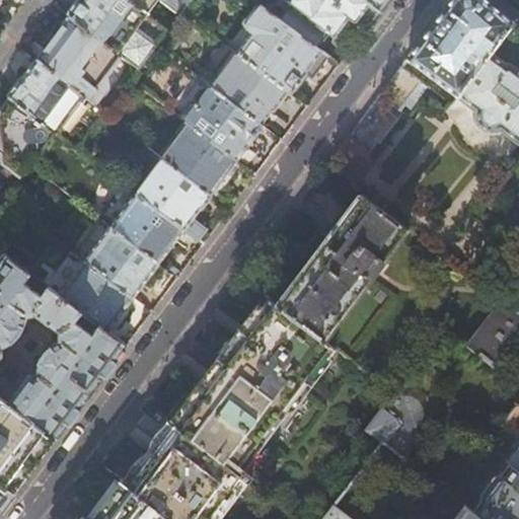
[(134,29),(146,14),(128,0),(82,0),(70,16),(121,55),(139,69),(156,46),(134,29)]
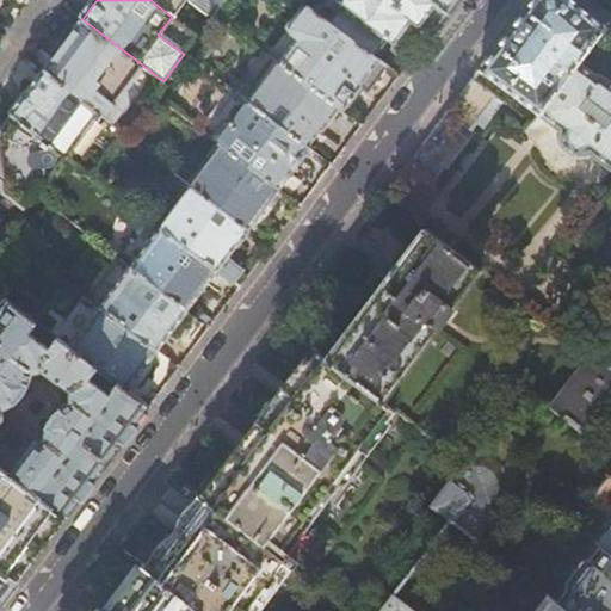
[(224,0),(150,0),(172,17),(184,0),(187,0),(211,18),(224,0)]
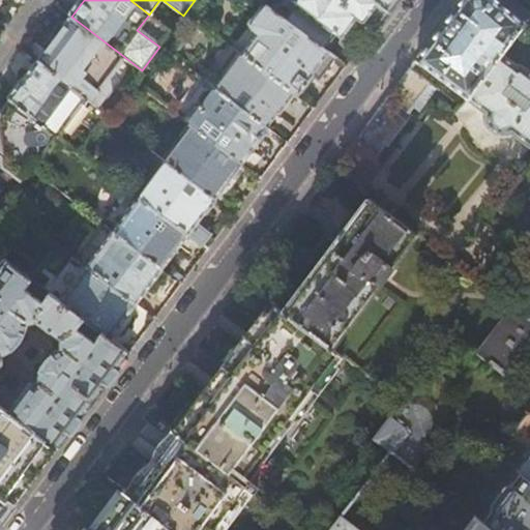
[(379,22),(387,10),(373,0),(284,0),(275,11),(325,50),(339,33),(343,36),(358,17),(362,20),(366,21),(371,16),(379,22)]
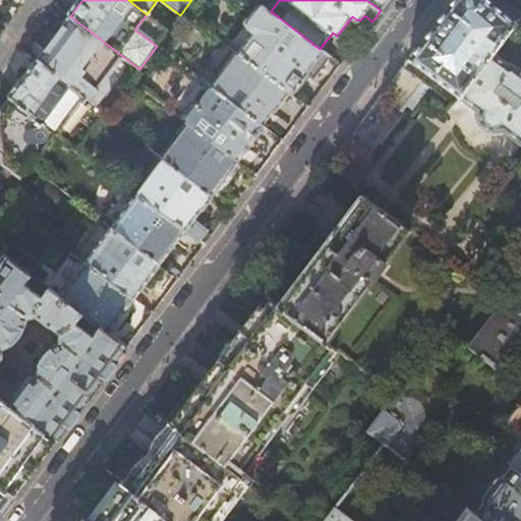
[(366,0),(381,10),(389,0),(366,0)]
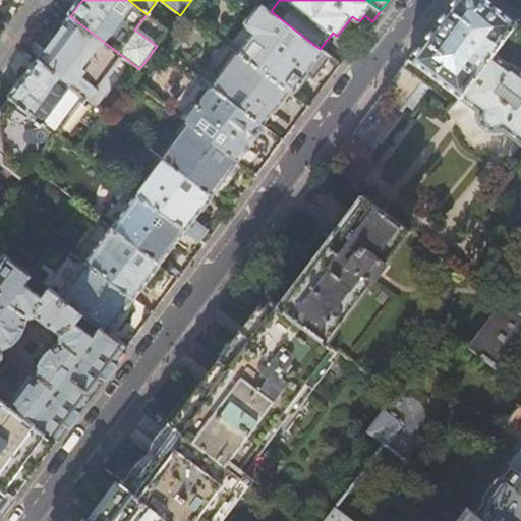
[(453,105),(458,97),(491,54),(515,21),(502,10),(489,0),(452,0),(432,25),(408,58),(451,91),(446,92),(443,97),(453,105)]
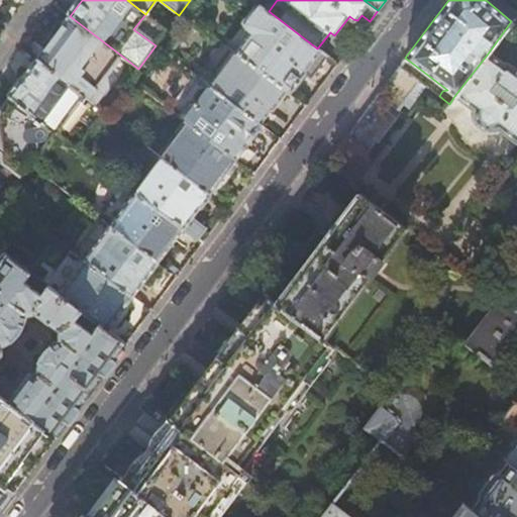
[(326,55),(317,48),(269,11),(260,4),(245,23),(252,33),(237,53),(287,91),(289,93),(306,71),(308,73),(307,74),(309,75),(308,77),(309,78),(312,75),(326,55)]
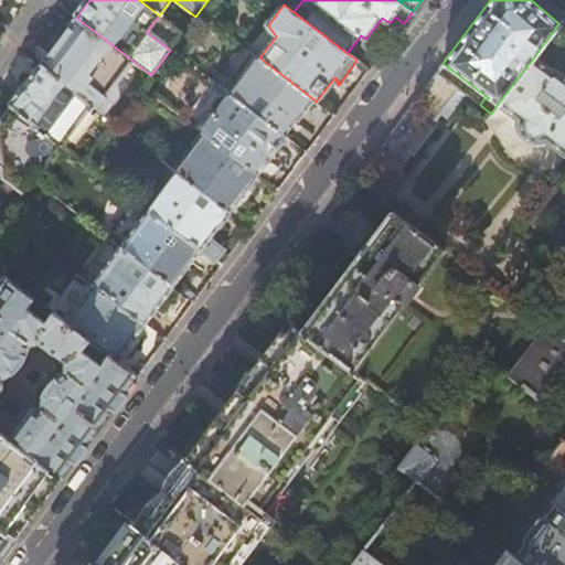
[(115,82),(131,60),(76,18),(62,38),(41,65),(103,113),(117,93),(117,84),(115,82)]
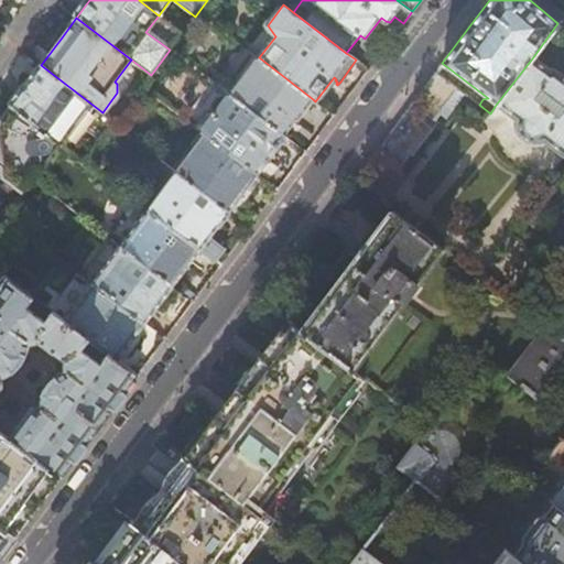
[(259,57),(230,96),(283,134),(295,119),(297,121),(301,117),(313,99),(259,57)]
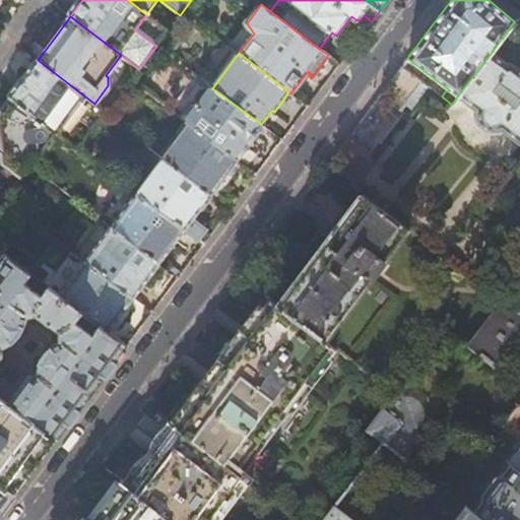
[(491,54),(457,96),(476,111),(476,114),(476,119),(478,123),(481,127),(485,130),(491,131),(496,131),(501,129),(519,142),(519,72),(509,64),(507,64),(506,65),(491,54)]
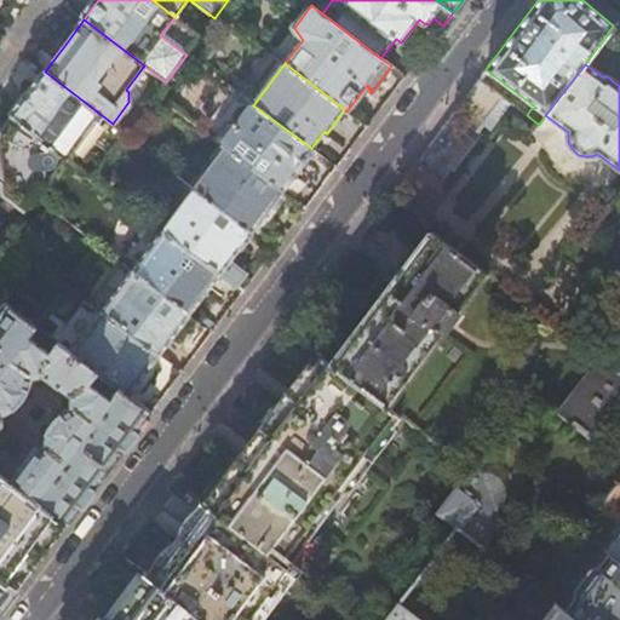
[(113,124),(45,72),(30,90),(28,95),(27,93),(10,116),(65,158),(73,164),(92,139),(107,150),(121,131),(113,124)]
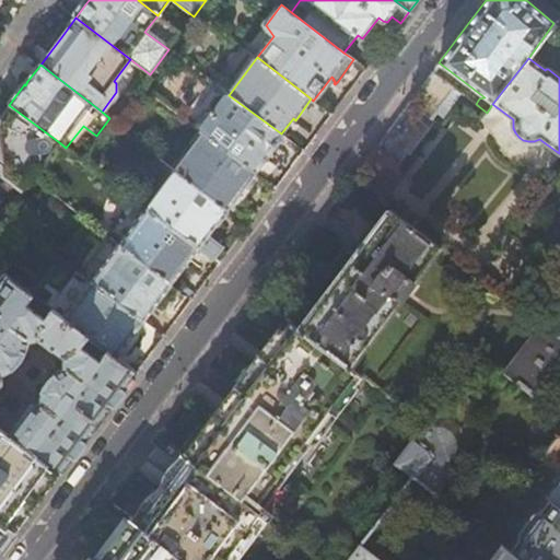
[(416,108),(429,118),(434,112),(440,115),(458,91),(432,71),(413,97),(420,103),(416,108)]
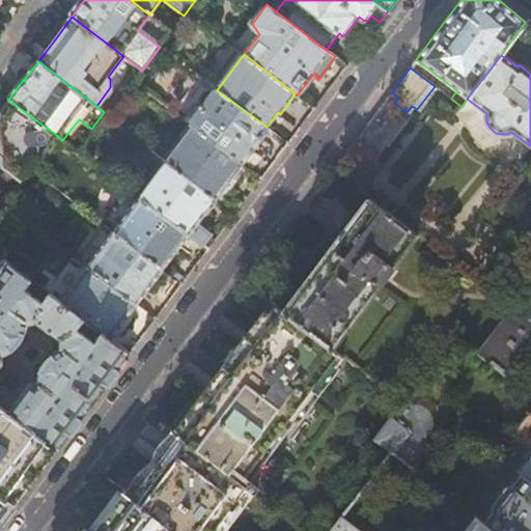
[(255,143),(267,127),(217,90),(205,105),(203,104),(201,107),(197,104),(184,120),(188,123),(194,128),(241,163),(255,143)]
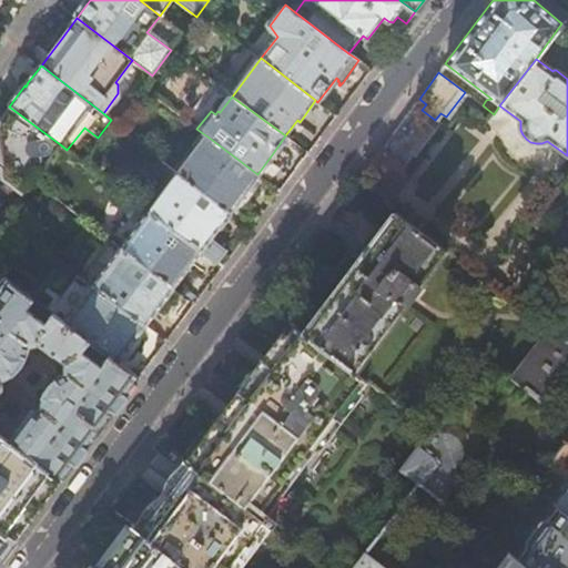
[(60,144),(9,107),(1,118),(0,119),(0,180),(21,196),(60,144)]
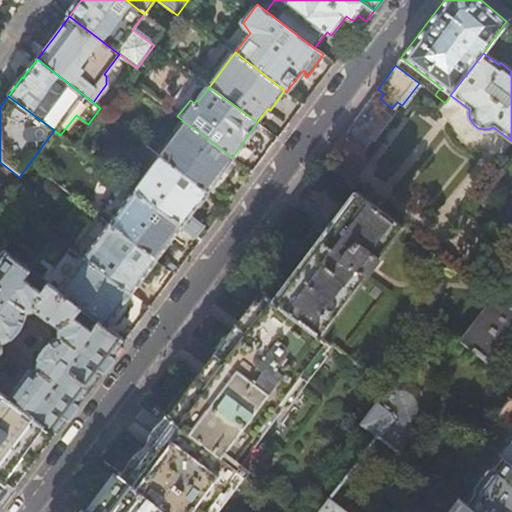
[(365,157),(364,153),(364,152),(365,149),(365,148),(371,140),(373,141),(391,116),(375,104),(368,114),(369,115),(367,118),(364,121),(363,120),(358,126),(352,122),(327,155),(349,170),(352,167),(355,166),(357,167),(365,157)]
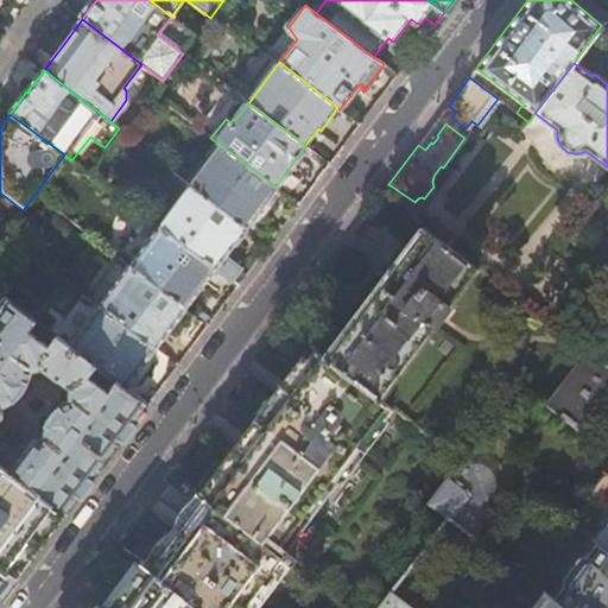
[(261,206),(276,187),(222,146),(191,187),(245,227),(261,206)]
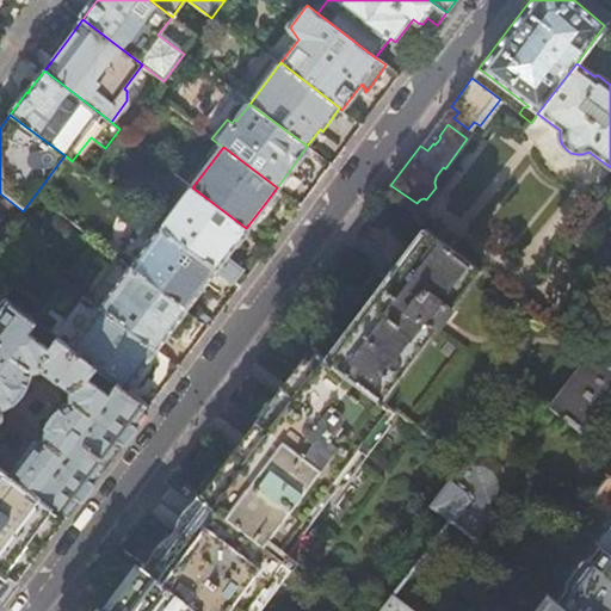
[(247,229),(246,228),(192,187),(161,228),(217,270),(233,282),(242,269),(226,257),(234,246),(235,246),(247,229)]
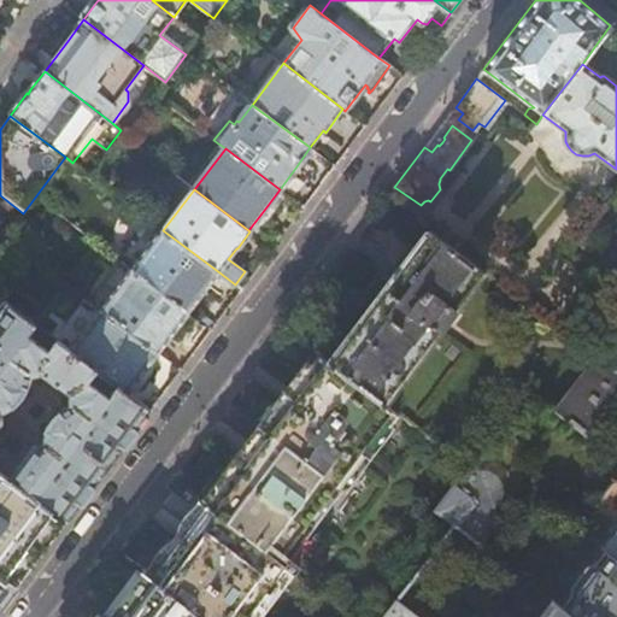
[(162,229),(130,271),(189,313),(205,293),(219,272),(163,230),(162,229)]
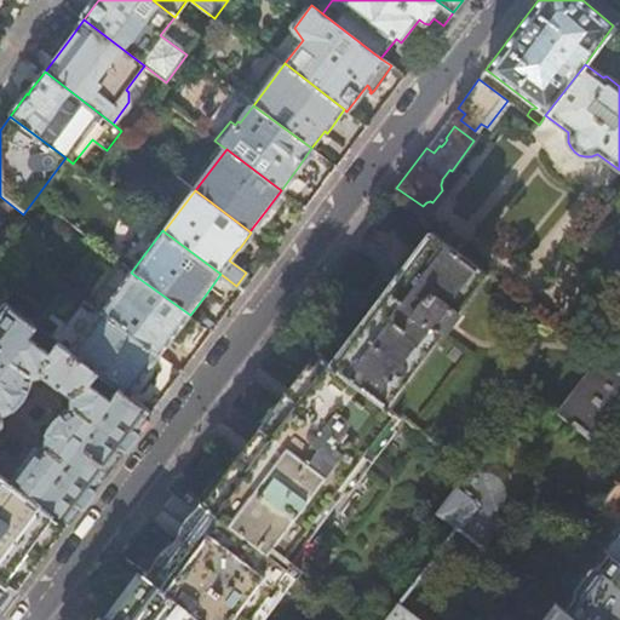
[(356,332),(332,365),(388,406),(487,274),(432,231),(403,270),(356,332)]
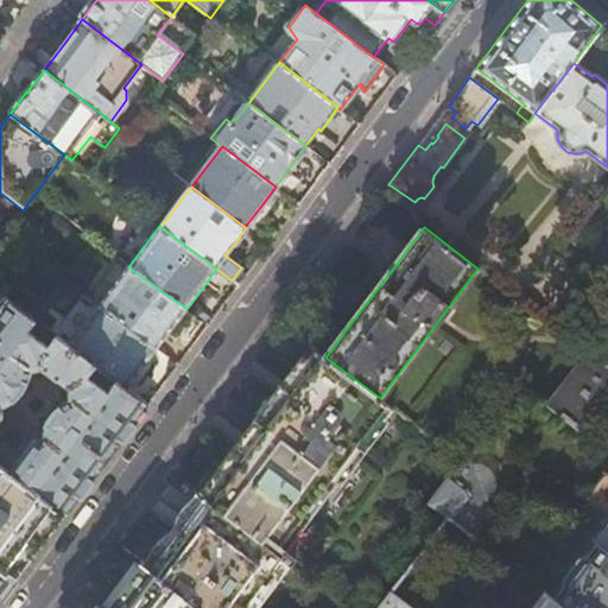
[(128,267),(99,306),(156,349),(168,334),(177,341),(182,335),(192,320),(183,312),(187,309),(128,267)]
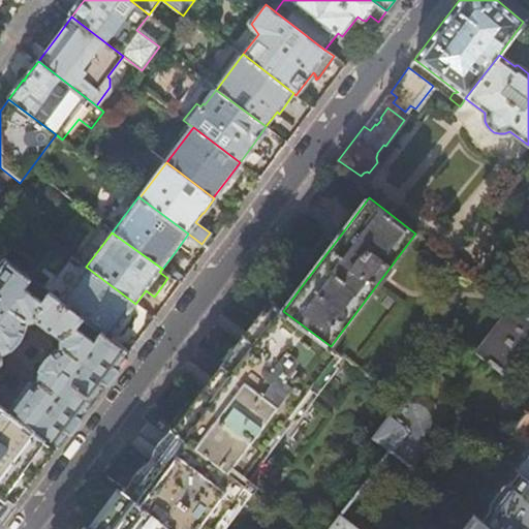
[(117,345),(110,338),(60,302),(2,260),(0,262),(0,366),(3,362),(2,354),(6,353),(11,351),(17,348),(22,343),(25,338),(27,332),(28,328),(28,322),(37,323),(57,338),(60,349),(56,350),(50,353),(47,355),(43,360),(39,365),(37,370),(36,380),(29,380),(7,409),(53,444),(57,447),(90,404),(128,352),(117,345)]
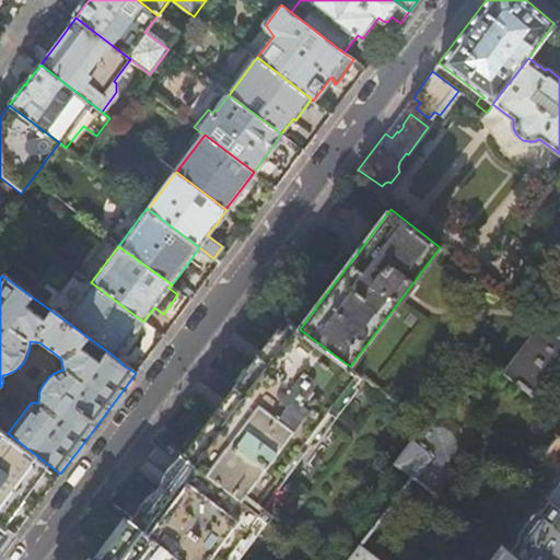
[(91,282),(63,319),(116,358),(131,337),(143,322),(91,282)]
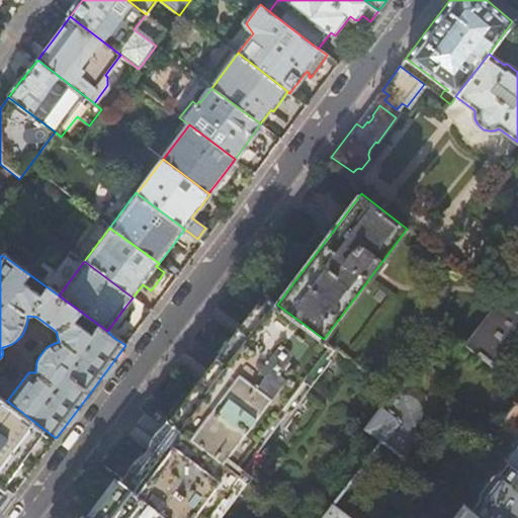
[(334,347),(324,339),(277,305),(270,298),(243,333),(201,387),(173,425),(243,477),(248,481),(251,477),(242,469),(334,347)]
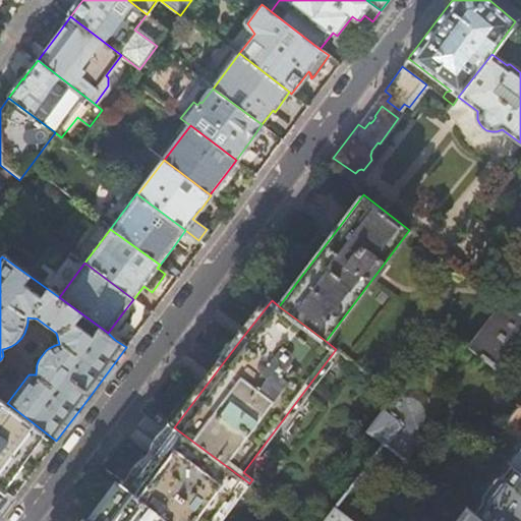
[(468,347),(506,374),(520,353),(520,315),(503,301),(468,347)]
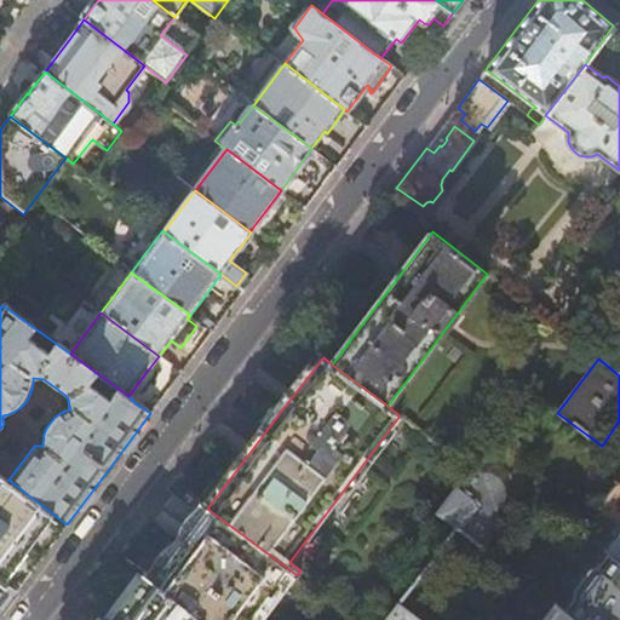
[(474,494),(475,492),(475,488),(476,484),(482,475),(471,468),(438,511),(459,527),(484,546),(506,517),(495,509),(491,510),(487,511),(482,510),(480,507),(476,503),(474,494)]
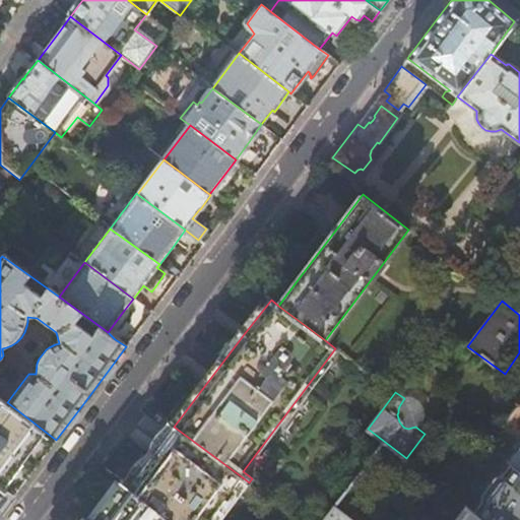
[(7,402),(0,397),(0,485),(9,494),(35,460),(52,437),(7,402)]
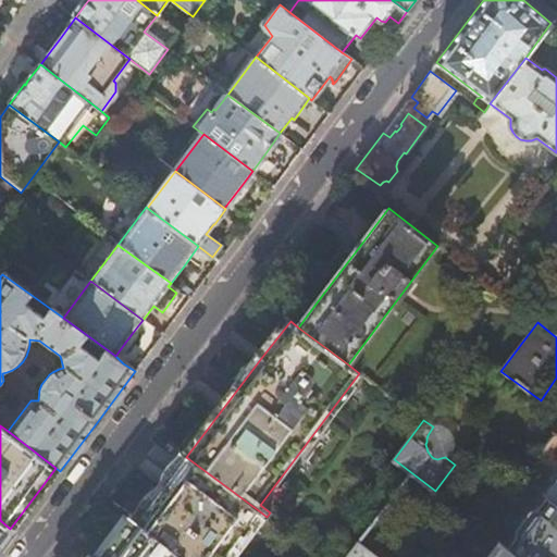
[(556,432),(539,456),(540,458),(533,466),(534,467),(525,479),(537,489),(556,503),(556,432)]
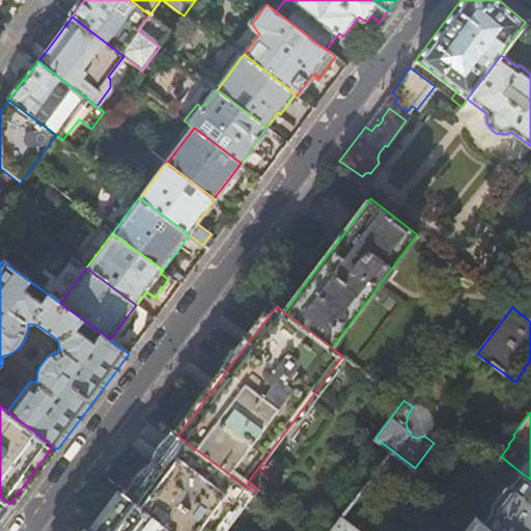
[(215,530),(249,488),(177,436),(167,427),(162,434),(173,443),(166,452),(131,497),(176,530),(215,530)]
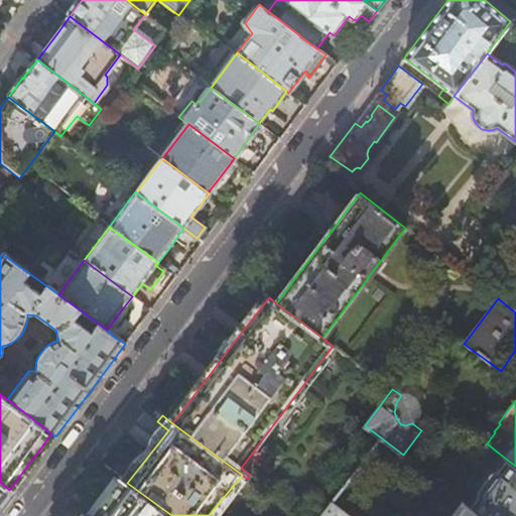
[(515,515),(515,466),(498,453),(462,501),(482,515),(515,515)]
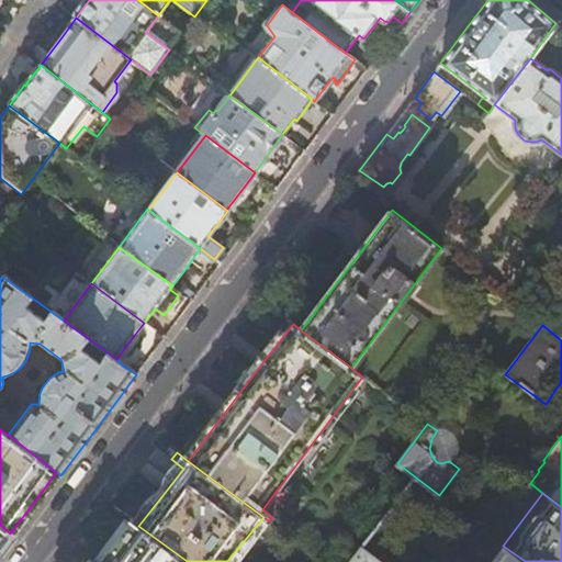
[(114,542),(99,561),(187,561),(138,526),(132,520),(114,542)]
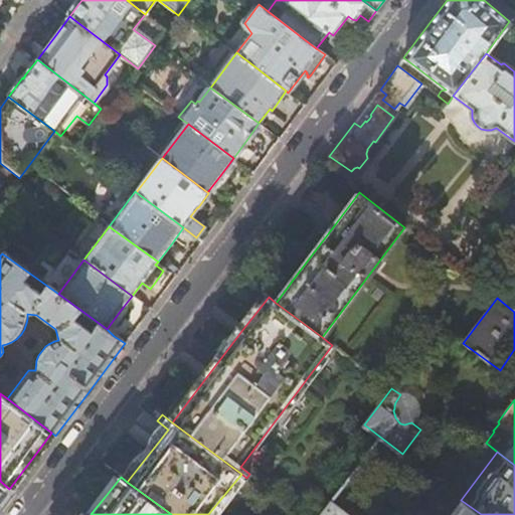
[(0,508),(13,492),(9,489),(0,481),(0,508)]
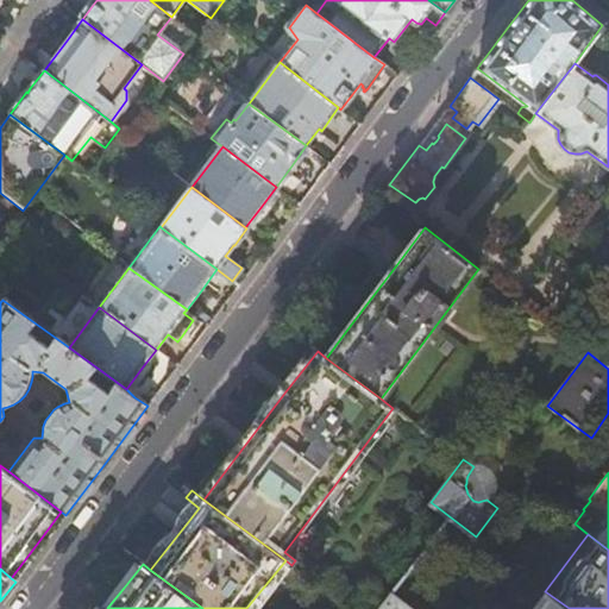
[(569,608),(545,591),(531,608),(569,608)]
